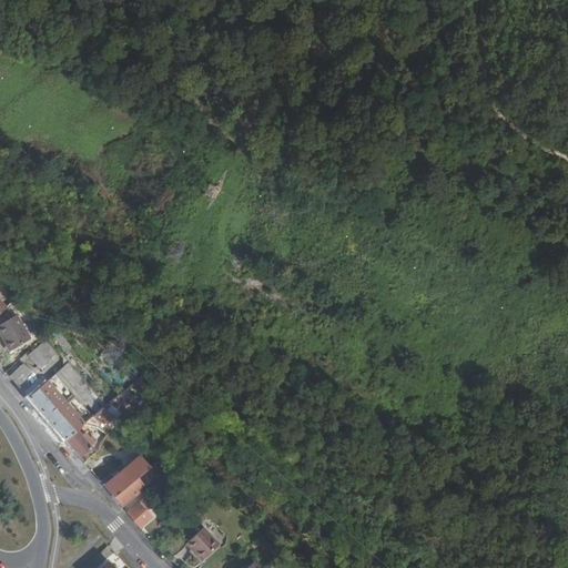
[(0,315),(11,305),(0,295),(0,315)]
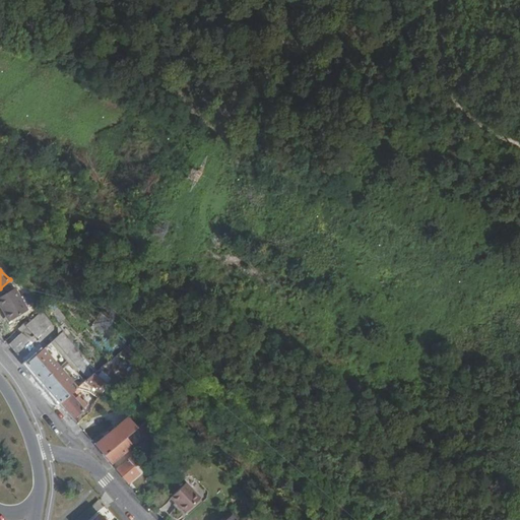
[(27,309),(11,290),(0,301),(0,307),(13,323),(27,309)]
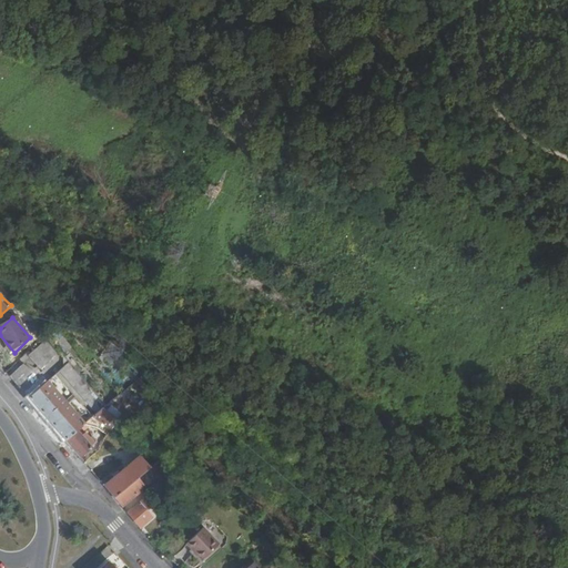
[(44,354),(38,361),(37,362),(42,367),(51,361),(44,354)]
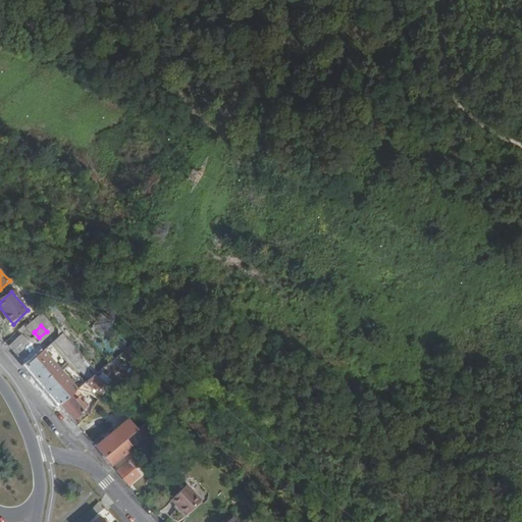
[(21,333),(8,346),(59,404),(71,394),(79,387),(45,351),(21,333)]
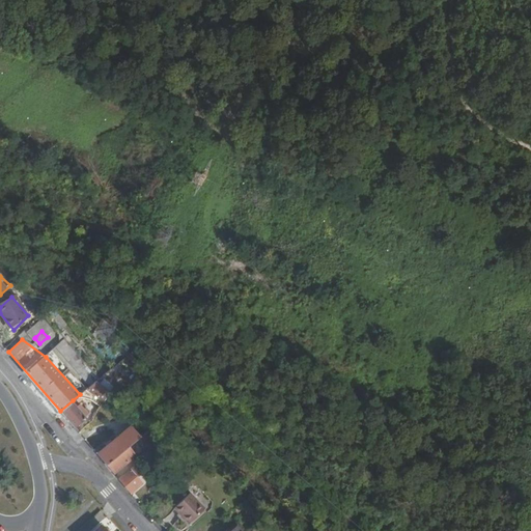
[(101,404),(111,393),(98,379),(87,388),(98,396),(94,399),(101,404)]
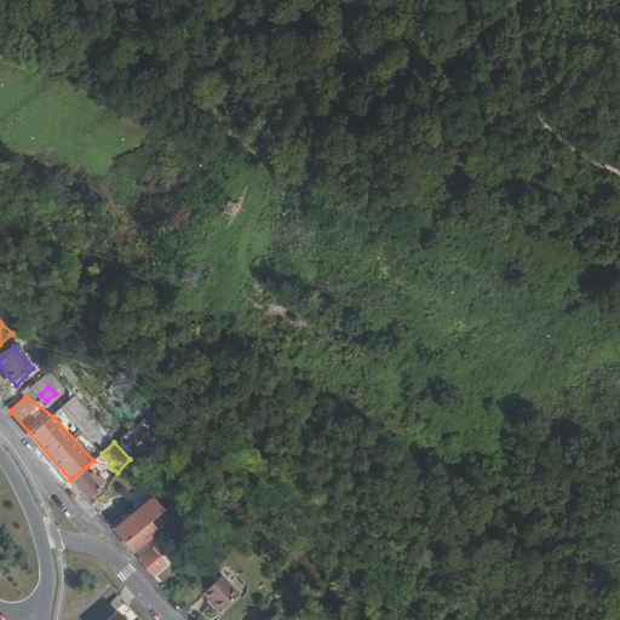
[(85,468),(70,480),(87,499),(101,487),(98,486),(104,481),(98,475),(93,478),(85,468)]
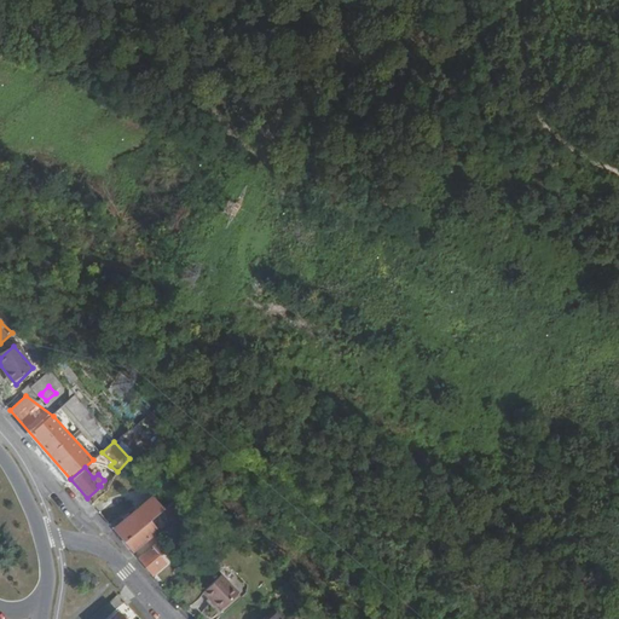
[(146,524),(165,508),(152,495),(113,528),(125,542),(146,524)]
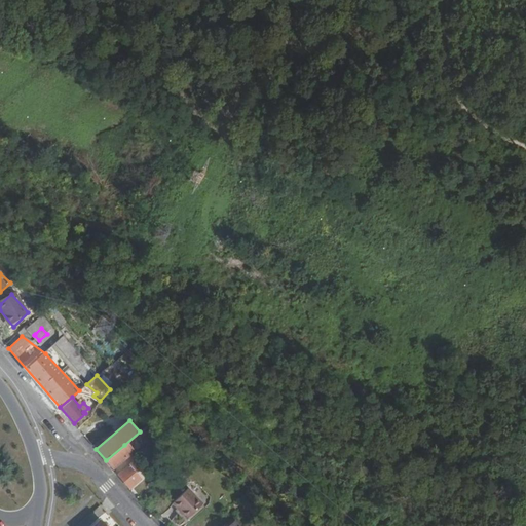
[(141,430),(148,439),(153,435),(145,425),(141,430)]
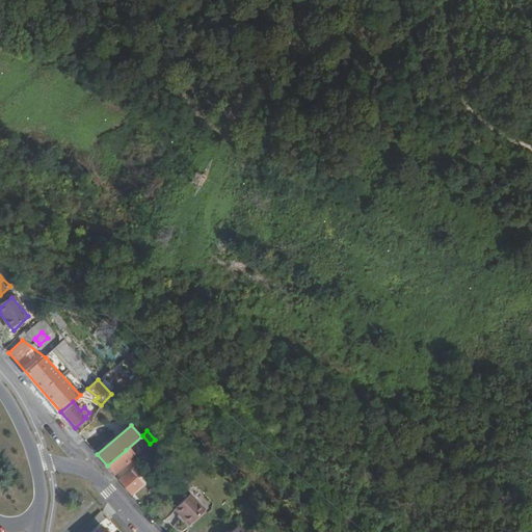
[(107,466),(113,474),(133,458),(126,450),(107,466)]
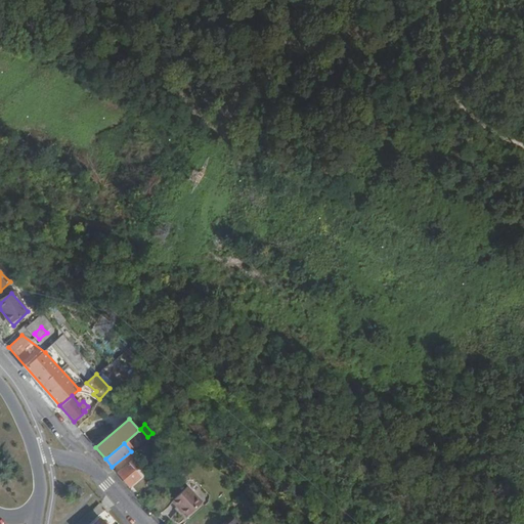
[(143,466),(137,457),(117,474),(129,487),(142,476),(137,471),(143,466)]
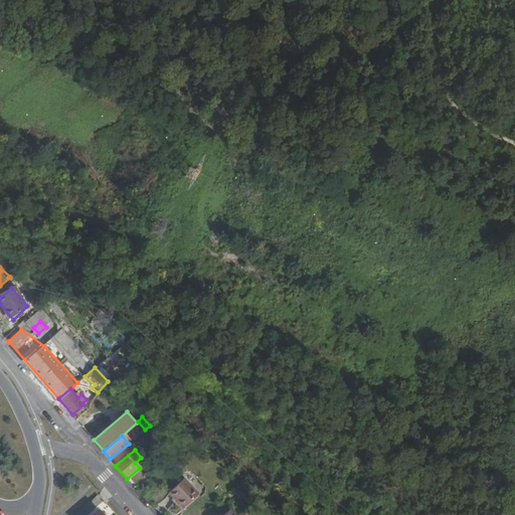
[(195,496),(179,480),(164,494),(180,510),(195,496)]
